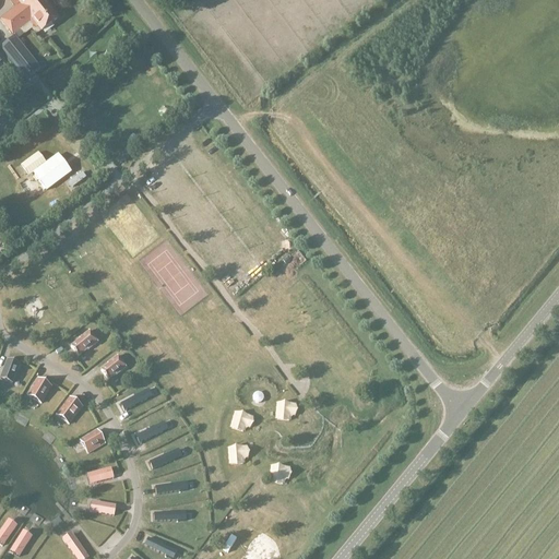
[(58,19),(43,0),(15,0),(20,6),(0,21),(12,36),(13,35),(21,31),(32,21),(42,33),(58,19)]
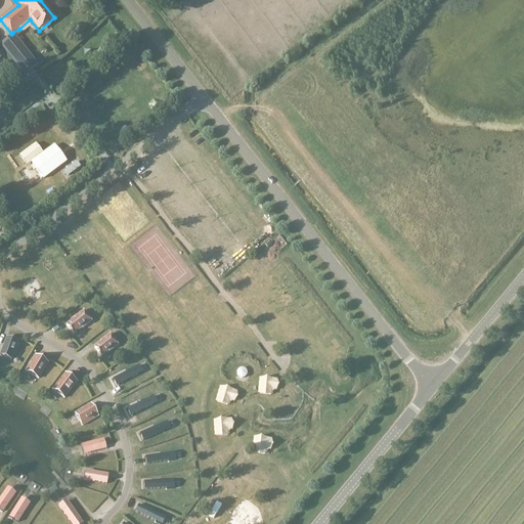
[(19,29),(12,33),(13,35),(0,45),(0,46),(26,78),(36,70),(39,68),(15,39),(23,33),(19,29)]
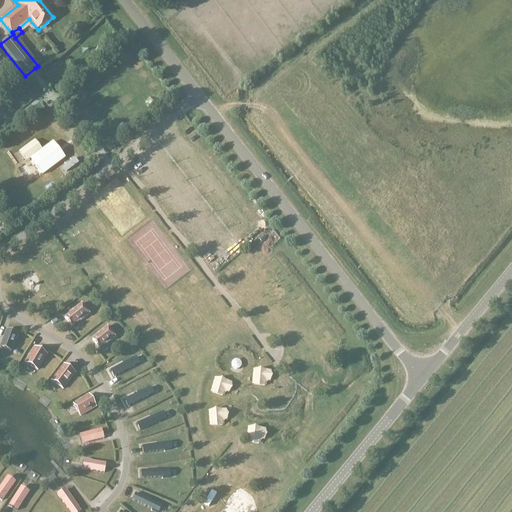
[(66,157),(53,140),(42,149),(34,139),(18,151),(25,161),(29,158),(42,175),(66,157)]
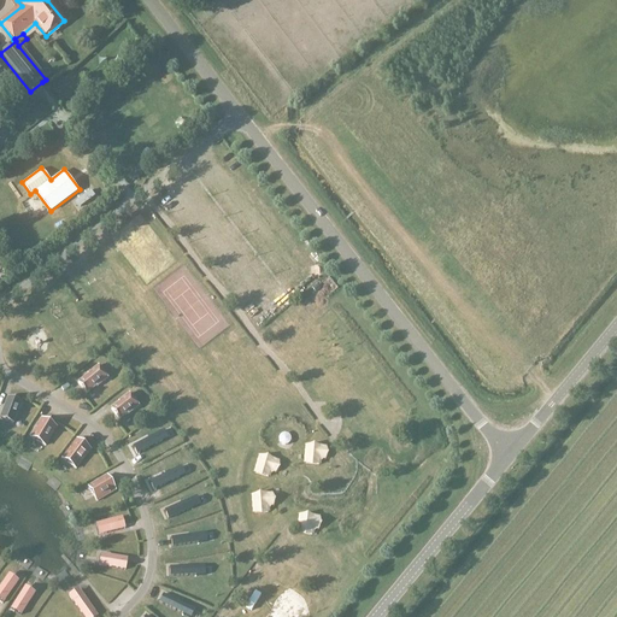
[(90,189),(74,201),(78,207),(95,195),(90,189)]
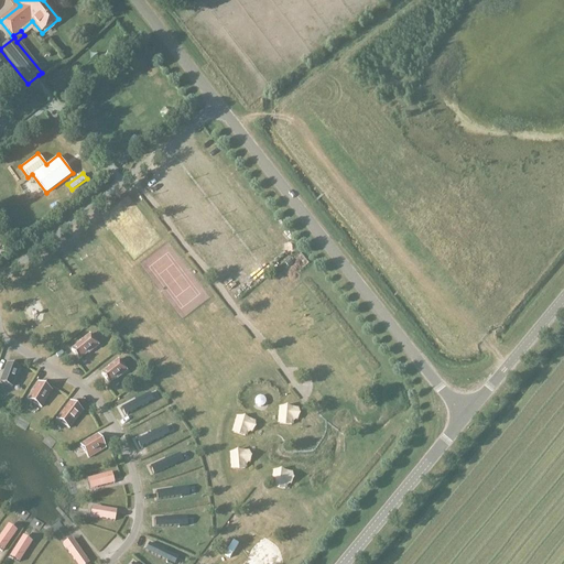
[(88,354),(98,346),(89,335),(79,343),(80,344),(71,350),(78,360),(87,354),(88,354)]
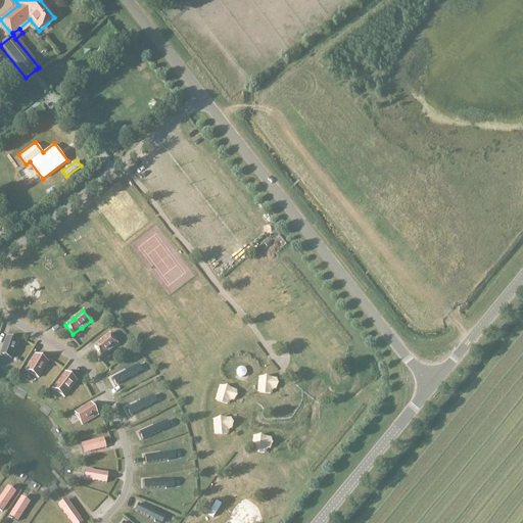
[(117,344),(109,334),(100,341),(100,342),(94,347),(101,357),(107,350),(108,351),(117,344)]
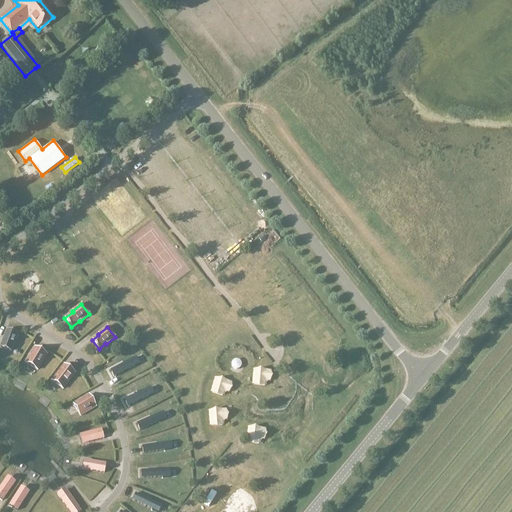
[(17,334),(6,330),(0,345),(0,348),(10,352),(17,334)]
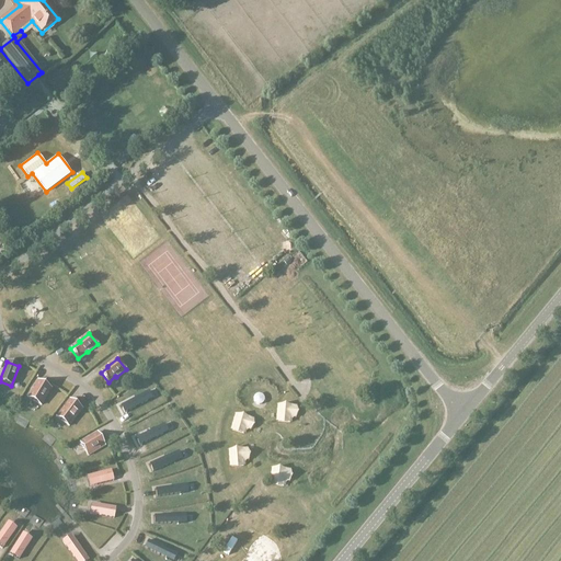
[(50,389),(37,381),(27,398),(41,405),(50,389)]
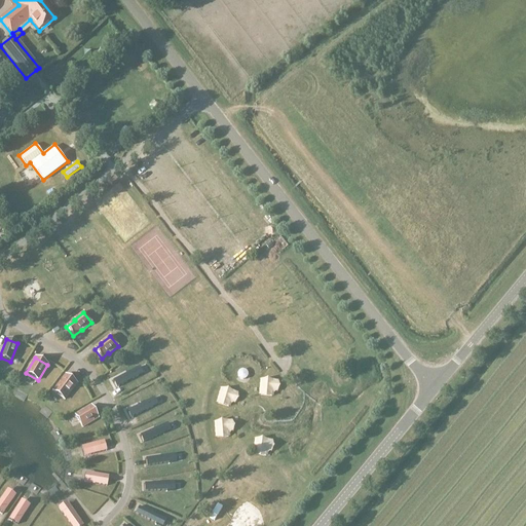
[(138,365),(111,380),(116,388),(143,372),(138,365)]
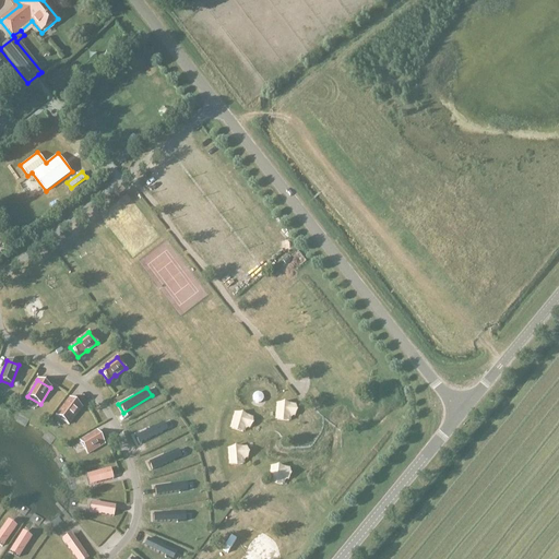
[(84,409),(69,399),(56,416),(71,427),(84,409)]
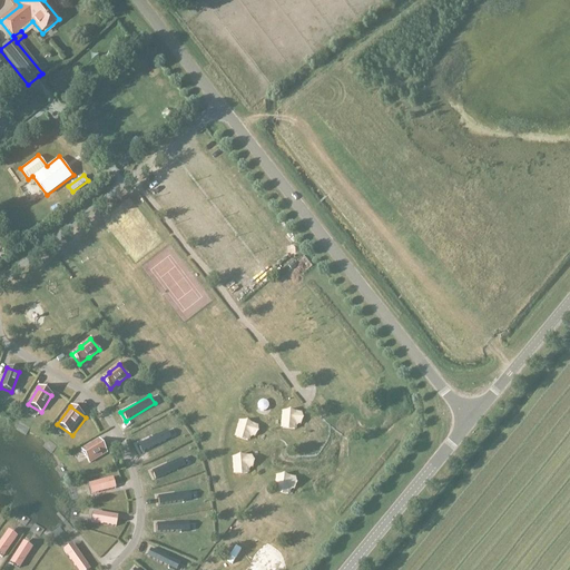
[(298,411),(283,410),(281,429),(296,430),(298,411)]
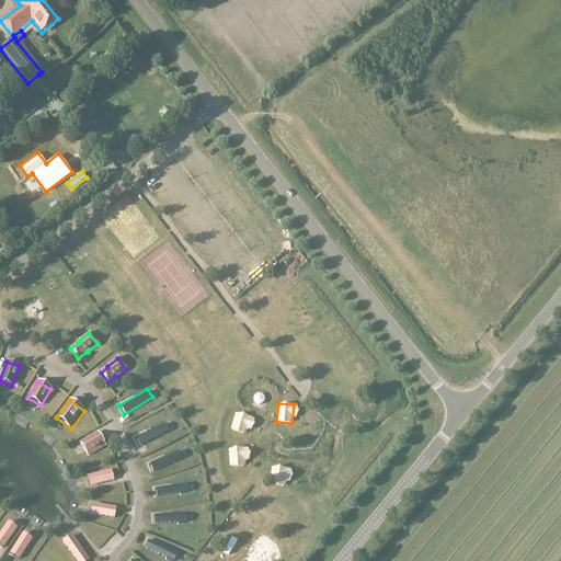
[(251,418),(236,413),(230,431),(245,435),(251,418)]
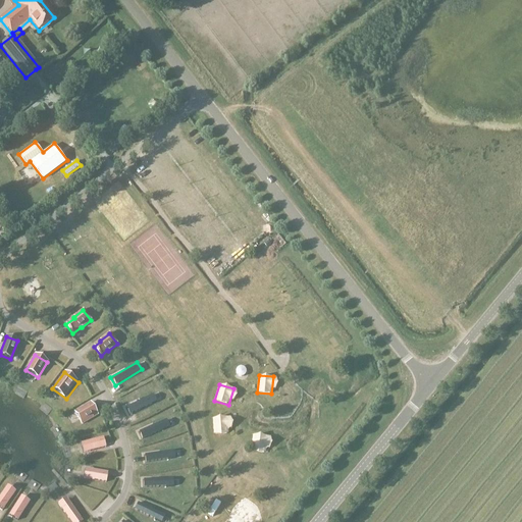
[(153,392),(125,403),(128,411),(157,400),(153,392)]
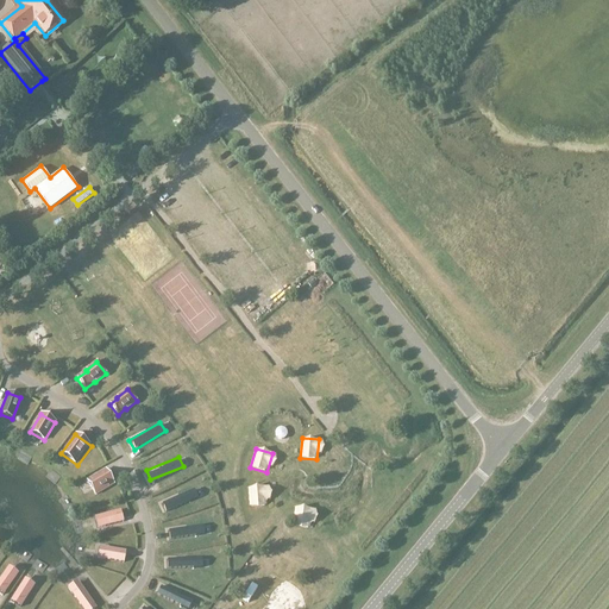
[(115,487),(106,471),(87,482),(96,498),(115,487)]
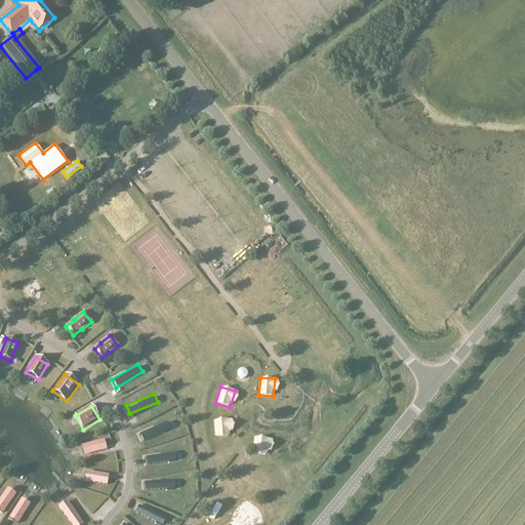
[(228,419),(213,420),(215,438),(230,436),(228,419)]
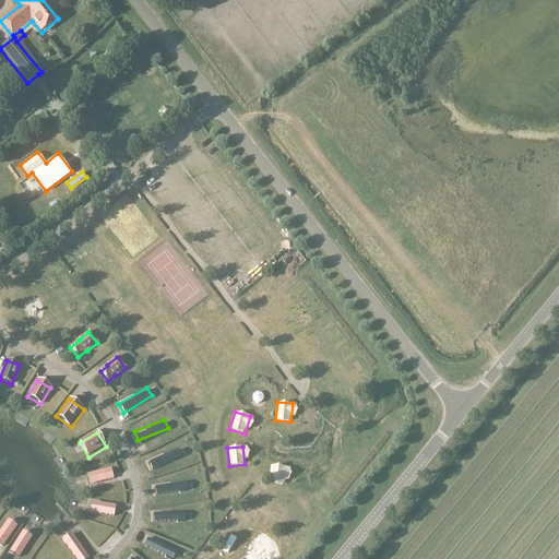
[(178,449),(147,462),(152,471),(181,459),(178,449)]
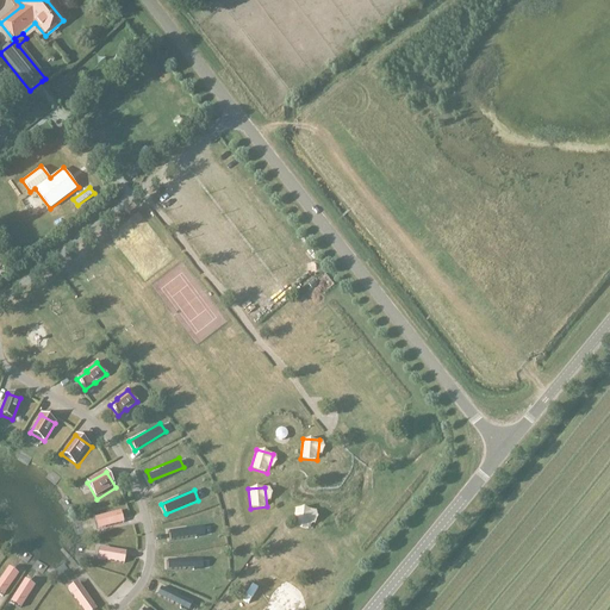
[(312,510),(296,509),(294,528),(311,530),(312,510)]
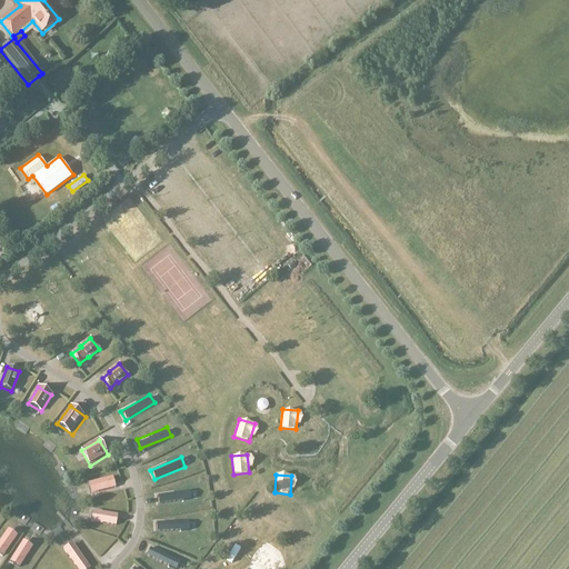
[(117,491),(113,479),(89,485),(92,497),(117,491)]
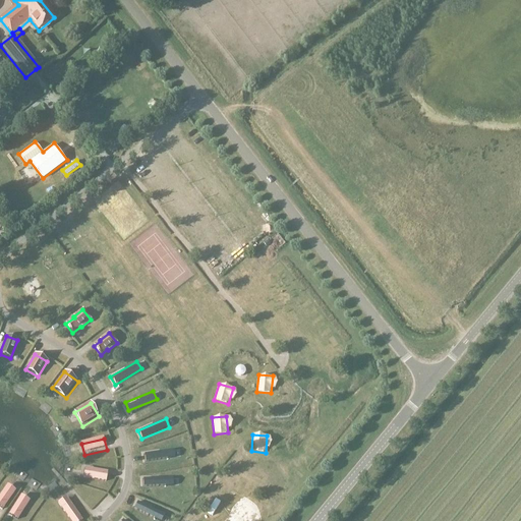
[(173,449),(142,455),(145,463),(174,458),(173,449)]
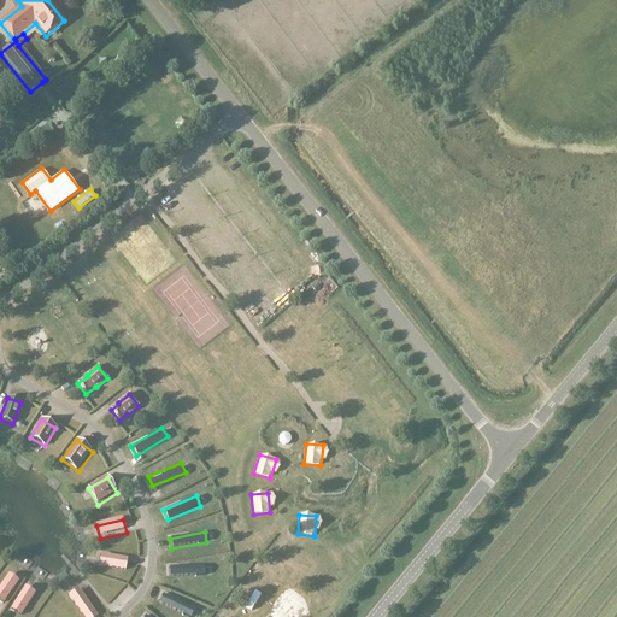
[(127,573),(129,559),(103,556),(100,568),(127,573)]
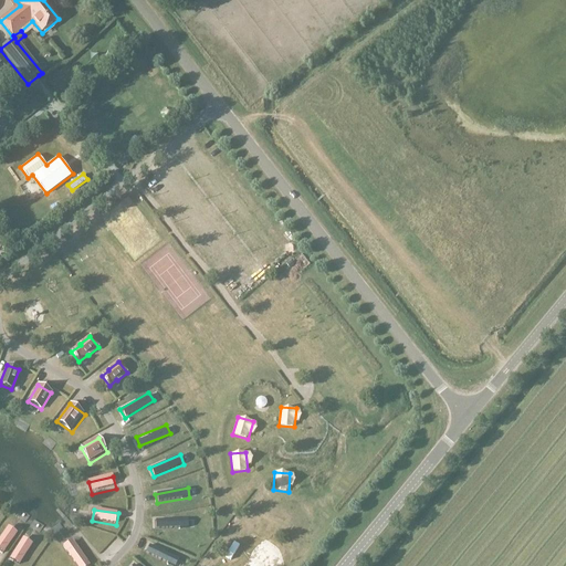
[(188,519),(155,520),(155,530),(188,528),(188,519)]
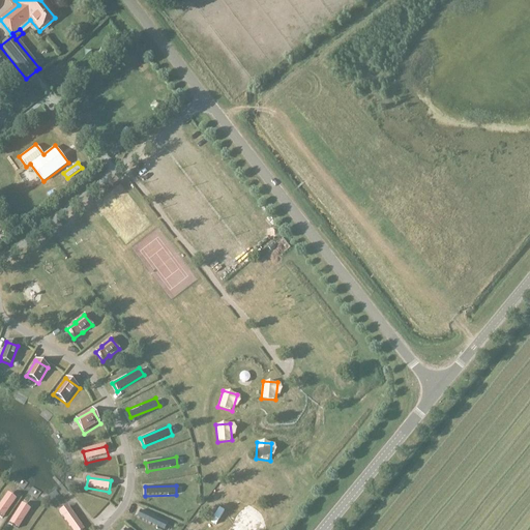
[(0,518),(4,521),(18,500),(8,494),(0,505),(0,518)]
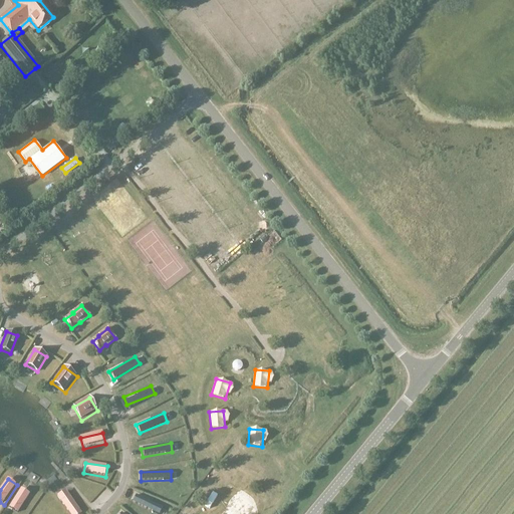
[(16,513),(18,513),(30,496),(21,490),(9,509),(16,513)]
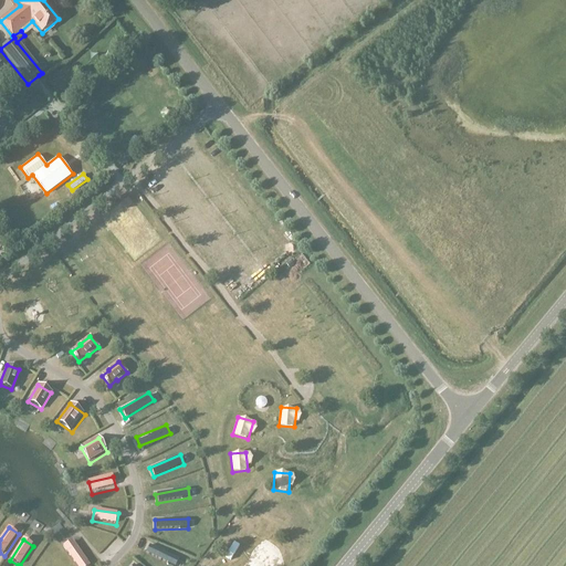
[(88,565),(73,543),(64,548),(75,565),(88,565)]
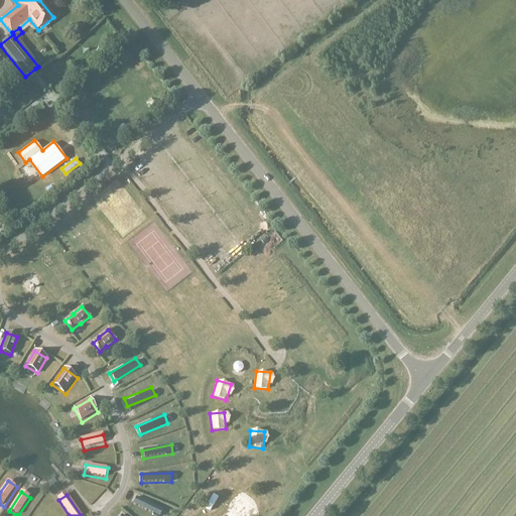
[(159,515),(163,509),(136,496),(132,504),(157,515),(159,515)]
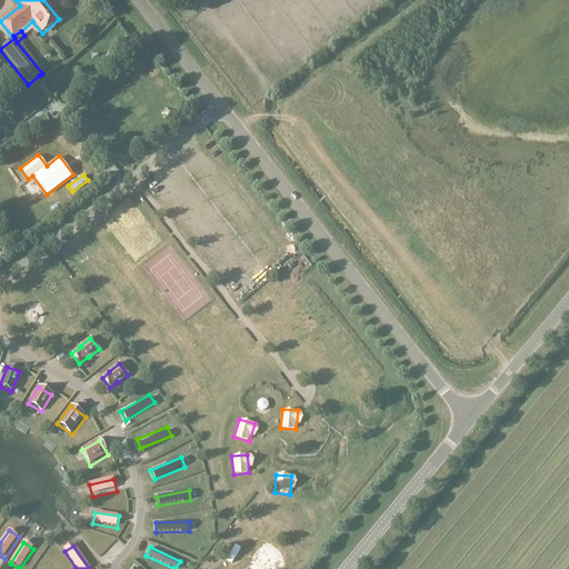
All buildings are outlined.
